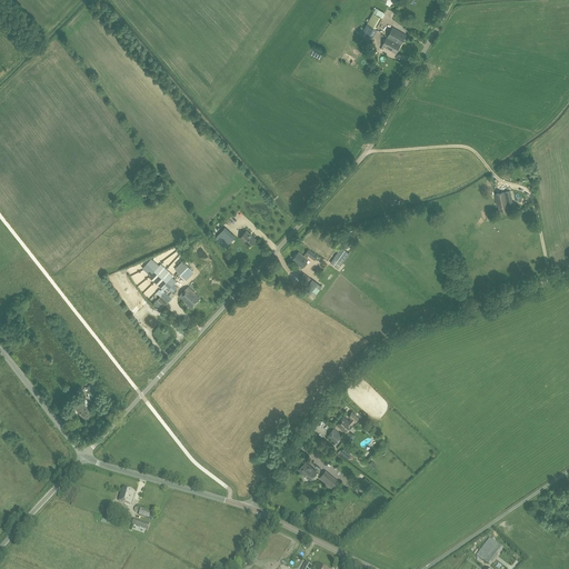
[(367,25),(376,29),(382,18),(373,12),(367,25)]
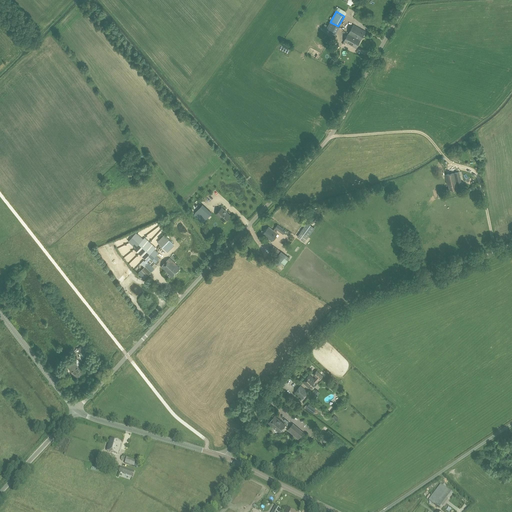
[(338,26),(330,22),(330,21),(324,31),(334,37),(340,27),(338,26)]
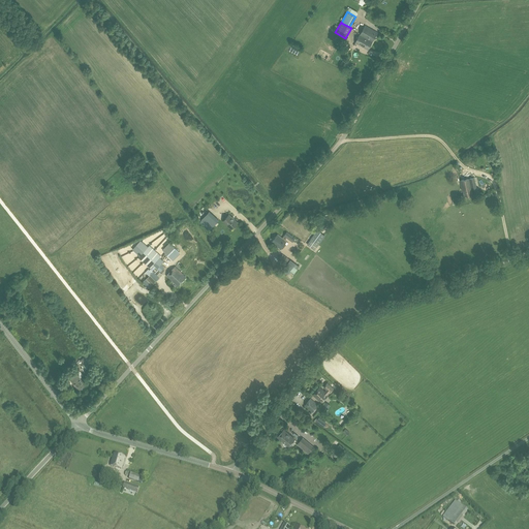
[(361,34),(373,41),(377,32),(365,26),(361,34)]
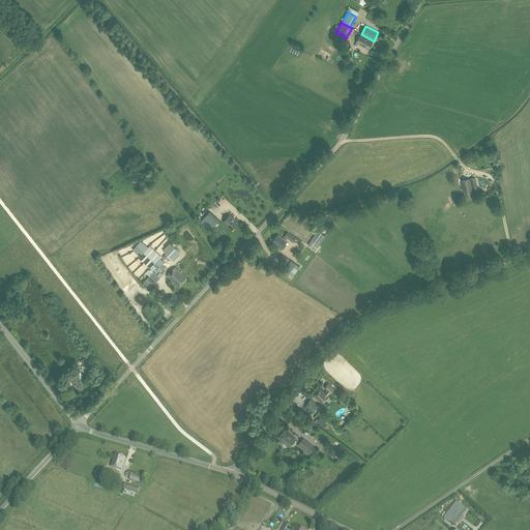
[(374,41),(361,34),(356,42),(369,50),(374,41)]
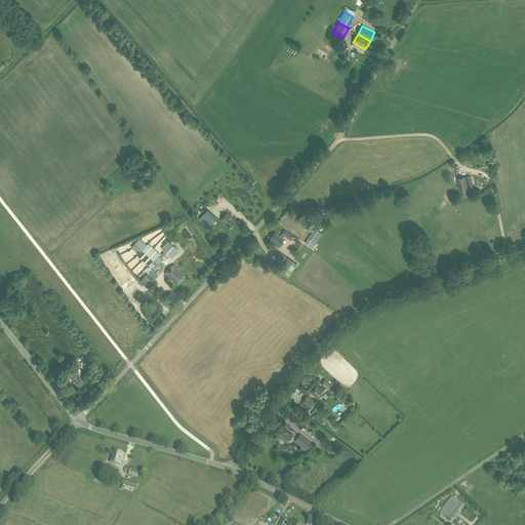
[(471,176),(466,177),(456,179),(458,191),(459,191),(460,195),(470,193),(469,189),(474,188),(471,176)]
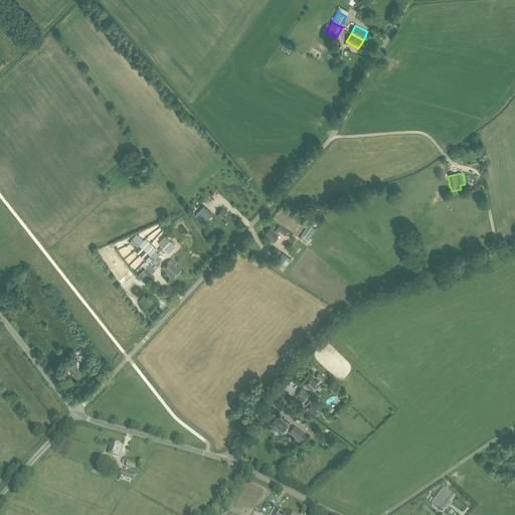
[(196,213),(197,214),(196,216),(201,221),(203,219),(206,222),(213,214),(204,205),(196,213)]
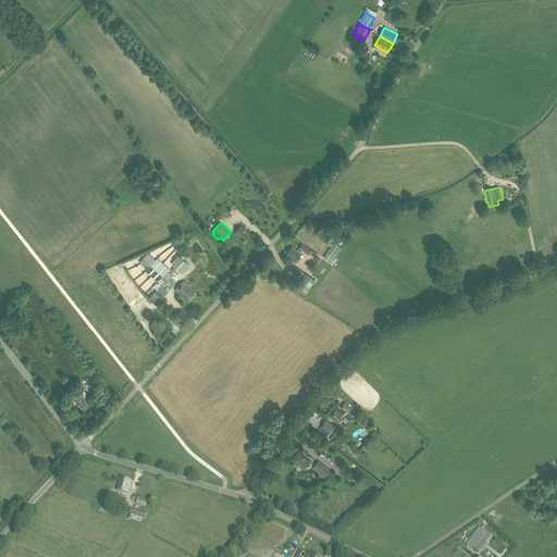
[(242,225),(235,233),(244,242),(250,234),(242,225)]
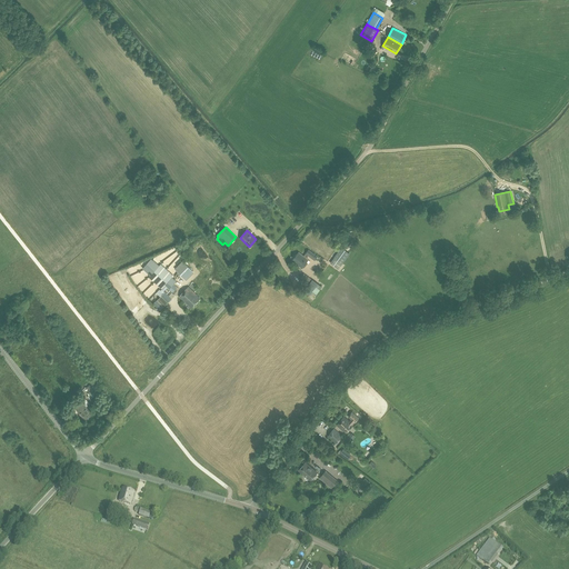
[(350,253),(341,247),(330,262),(339,269),(350,253)]
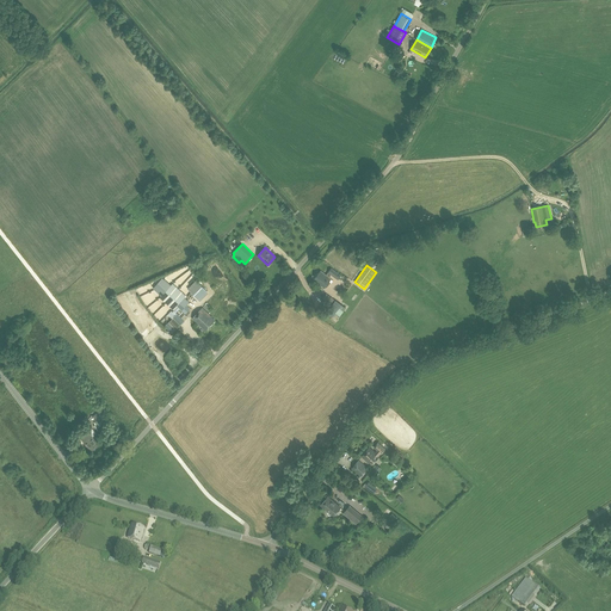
[(329,277),(331,275),(338,279),(341,275),(332,267),(328,272),(326,275),(321,271),(318,273),(315,276),(316,277),(314,279),(323,288),(331,278),(329,277)]
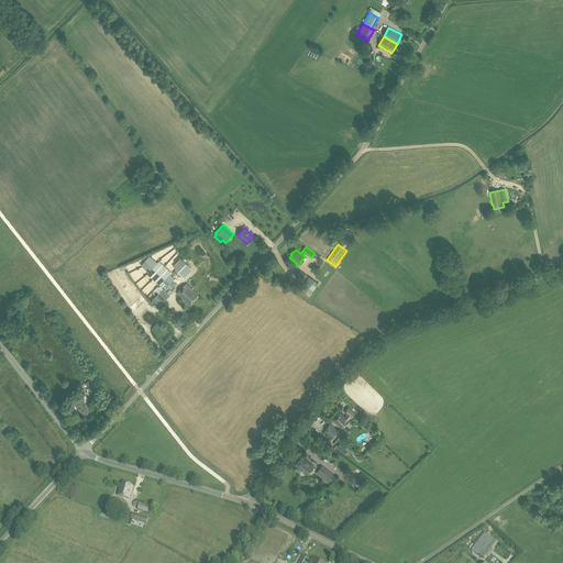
[(141,265),(148,273),(147,275),(158,285),(162,282),(168,274),(170,272),(158,262),(156,264),(148,256),(141,265)]
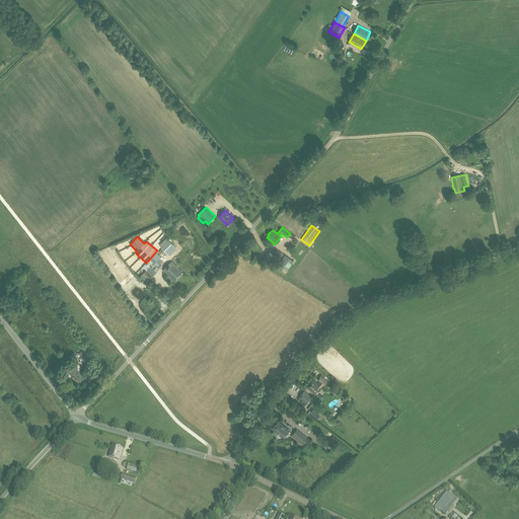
[(176,248),(168,239),(166,238),(159,245),(161,246),(169,255),(176,248)]
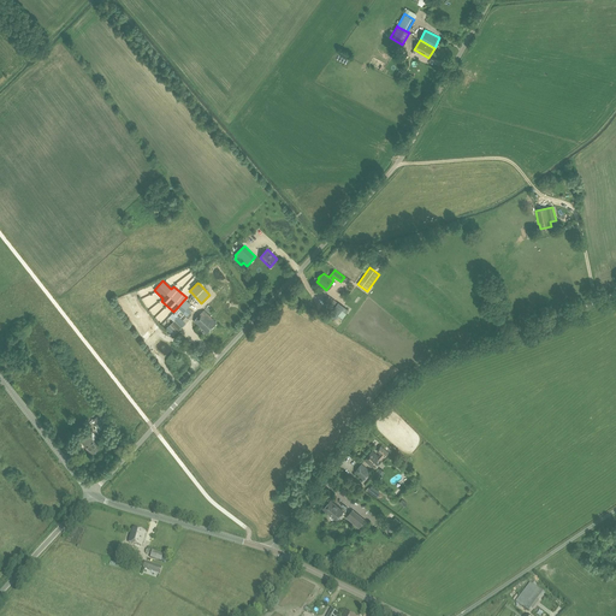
[(333,309),(329,314),(336,319),(344,307),(338,302),(329,296),(325,301),(331,306),(331,307),(333,309)]
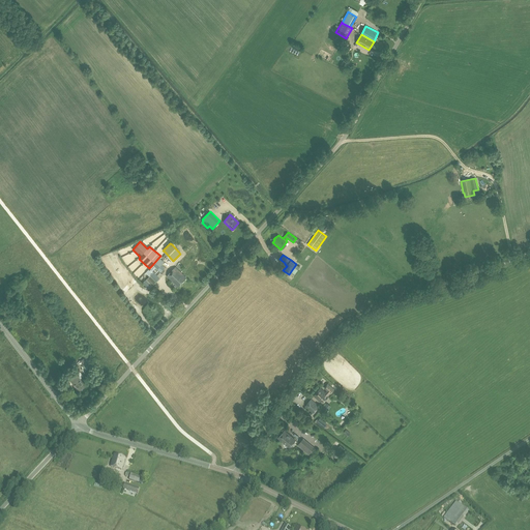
[(152,265),(155,267),(160,271),(160,272),(165,268),(160,265),(164,262),(158,258),(152,265)]
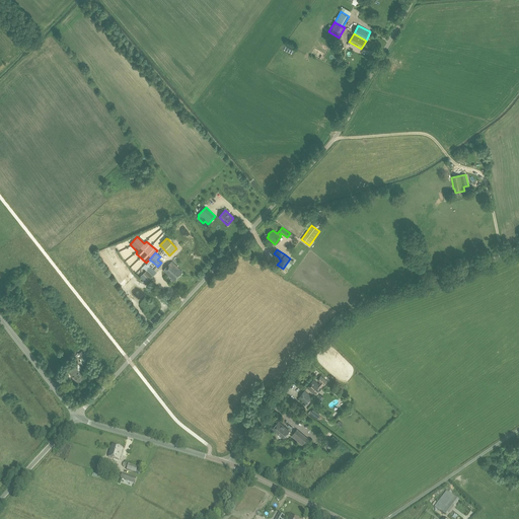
[(145,267),(147,269),(147,270),(153,276),(156,273),(159,270),(156,268),(157,266),(152,262),(151,264),(149,263),(145,267)]
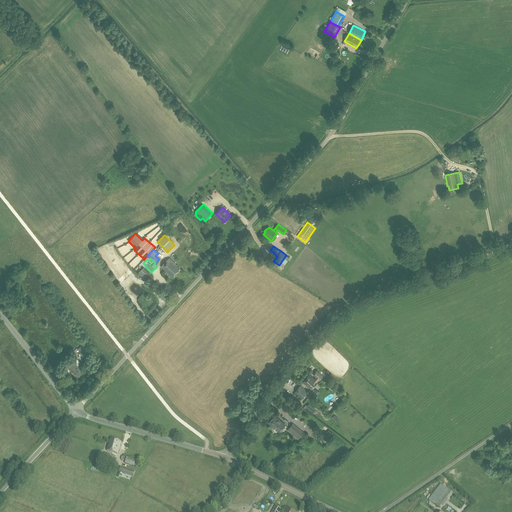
[(169,258),(161,267),(172,277),(180,268),(169,258)]
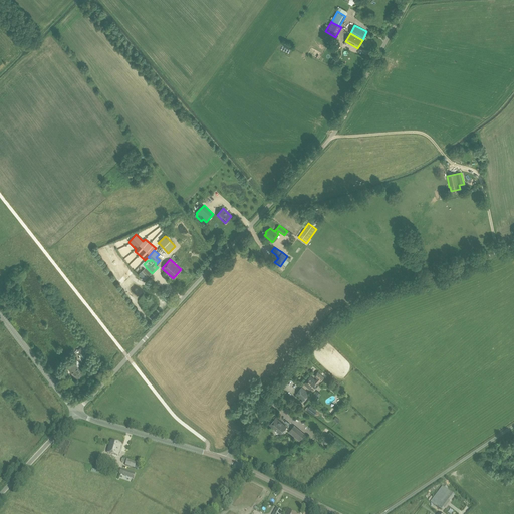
[(146,268),(142,271),(139,274),(145,280),(151,274),(146,268)]
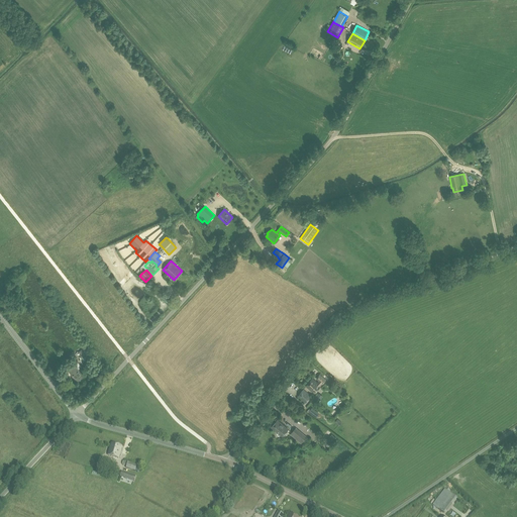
[(79,355),(81,358),(89,352),(87,348),(79,355)]
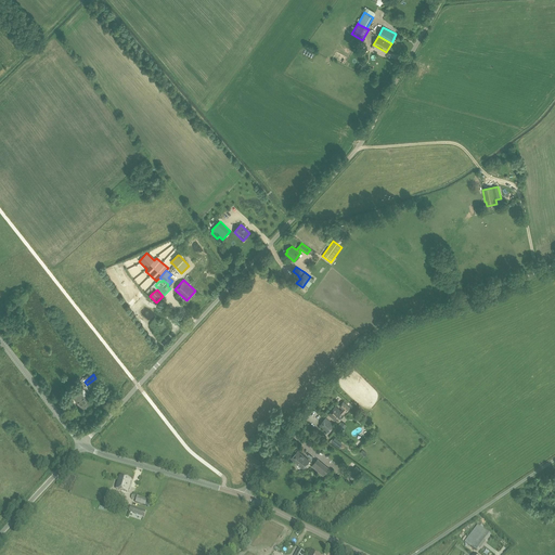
[(79,390),(72,396),(82,409),(89,403),(79,390)]
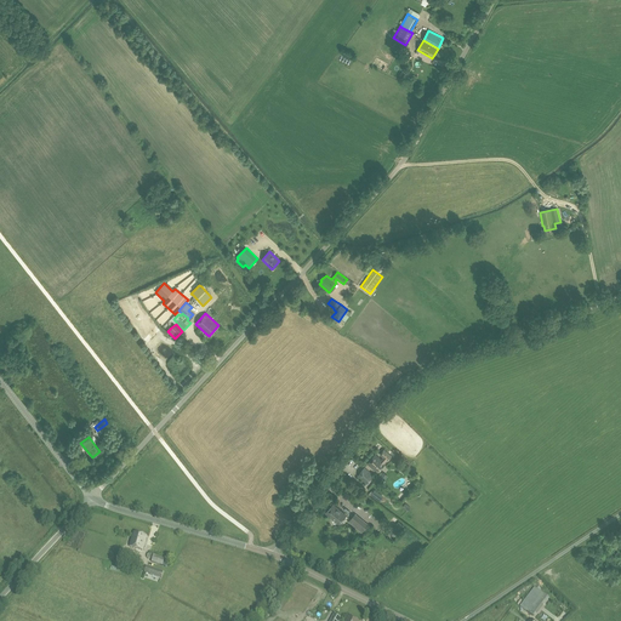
[(386,463),(387,461),(392,456),(385,449),(380,455),(382,457),(381,460),(375,455),(368,463),(377,472),(386,463)]
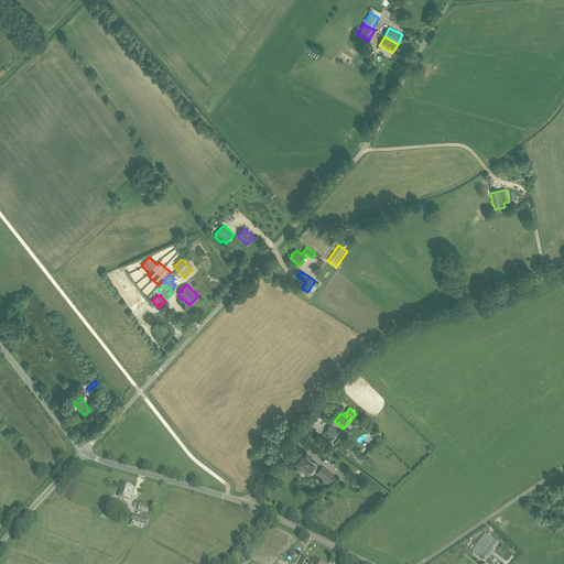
[(333,440),(339,432),(331,425),(325,432),(333,440)]
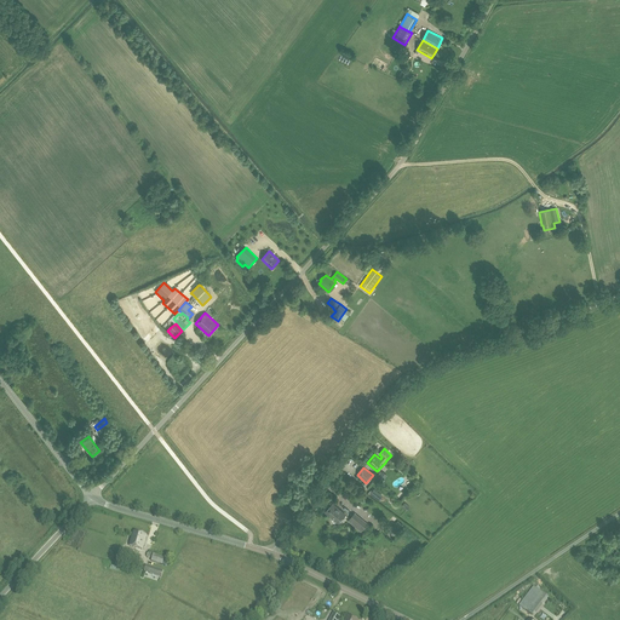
[(377,478),(382,482),(386,476),(382,472),(377,478)]
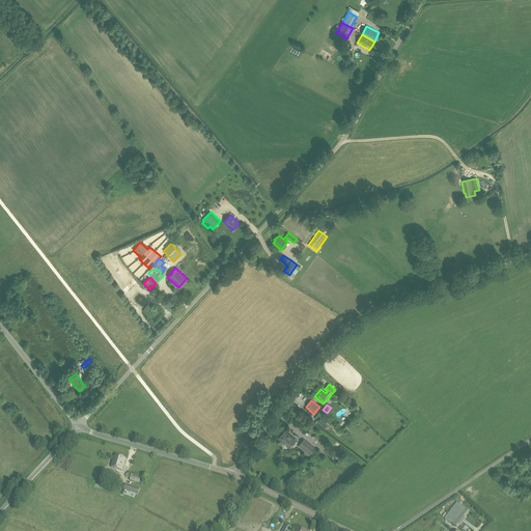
[(316,423),(325,429),(328,424),(320,419),(316,423)]
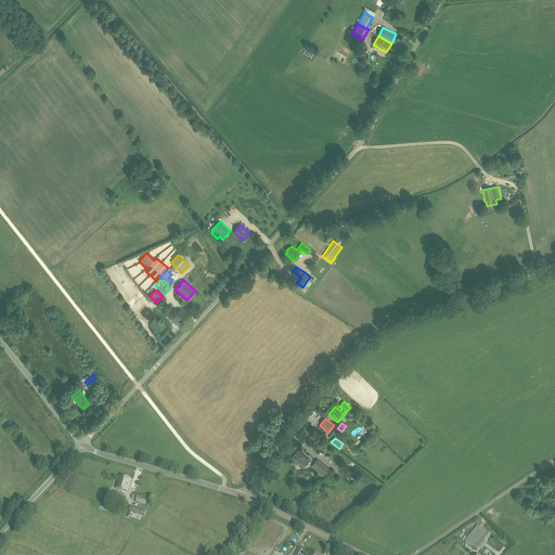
[(298,451),(292,459),(302,468),(309,461),(298,451)]
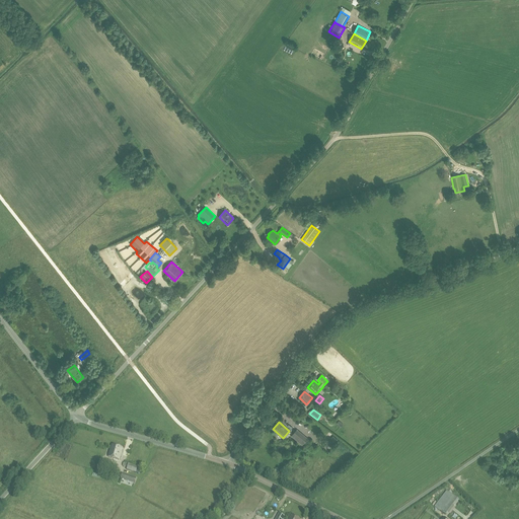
[(291,437),(302,446),(308,439),(297,430),(291,437)]
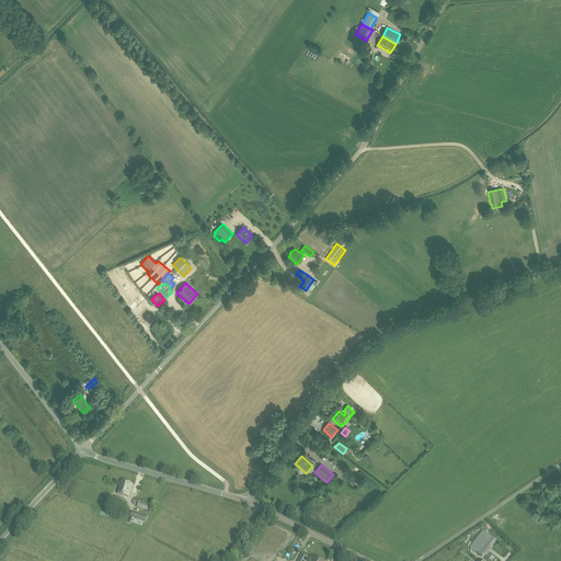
[(361,471),(352,481),(356,485),(365,476),(361,471)]
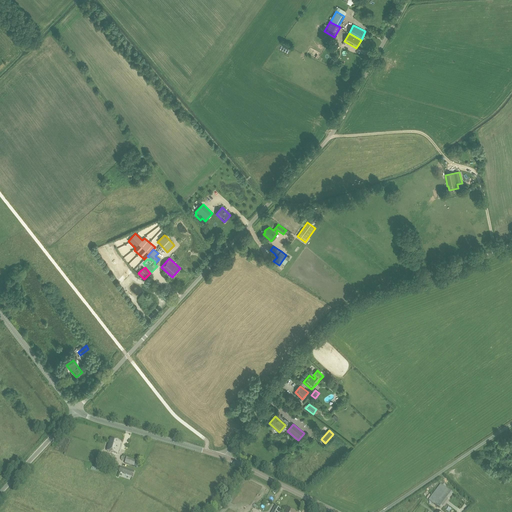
[(110,439),(106,450),(117,454),(121,442),(110,439)]
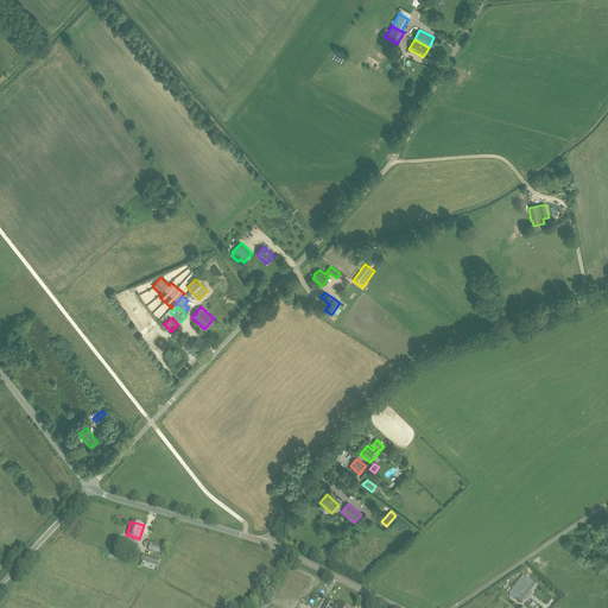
[(121,553),(122,551),(135,555),(137,549),(125,544),(125,545),(120,544),(121,538),(118,537),(113,551),(121,553)]
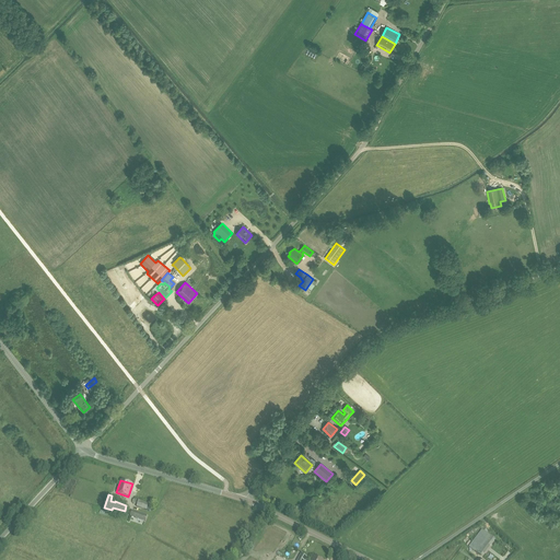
[(137,504),(137,506),(147,511),(149,504),(139,500),(133,499),(132,503),(137,504)]
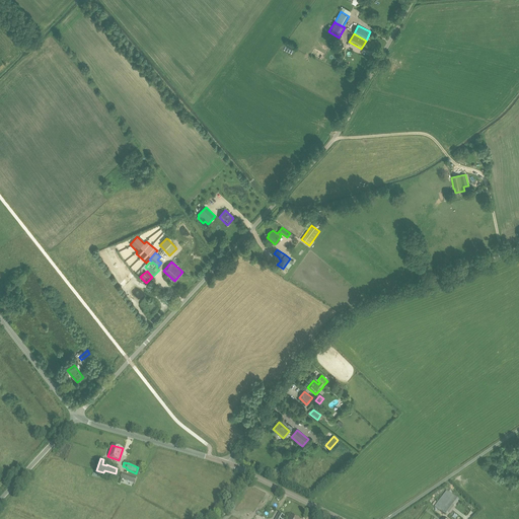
[(123,473),(121,478),(134,483),(136,477),(123,473)]
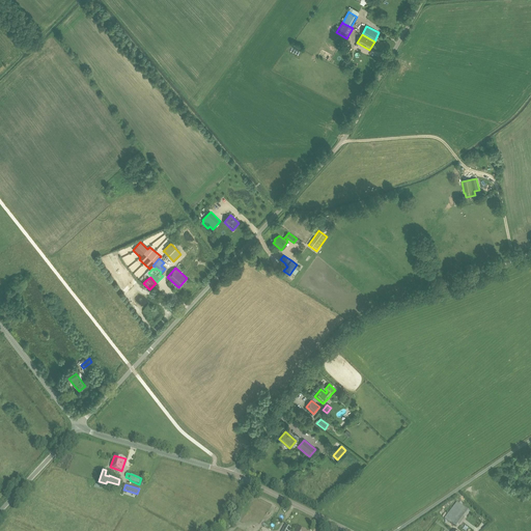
[(470,512),(456,502),(444,519),(457,528),(470,512)]
